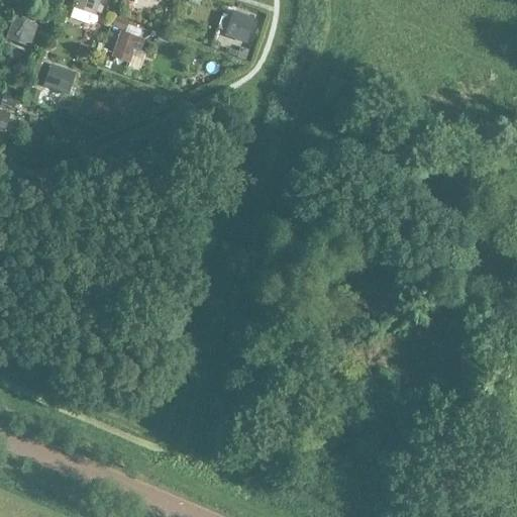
[(95,17),(101,0),(74,0),(71,8),(95,17)]
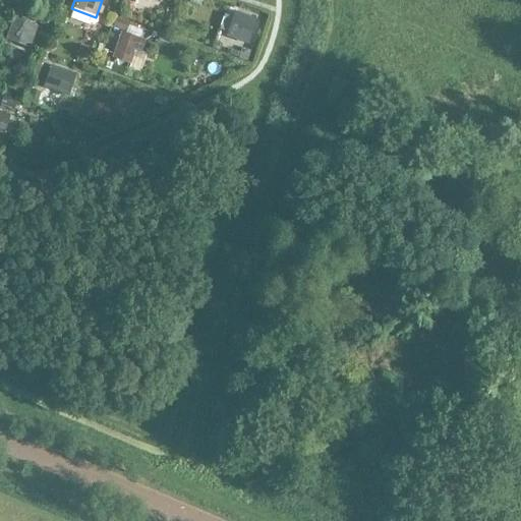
[(18,6),(16,14),(29,18),(32,10),(18,6)]
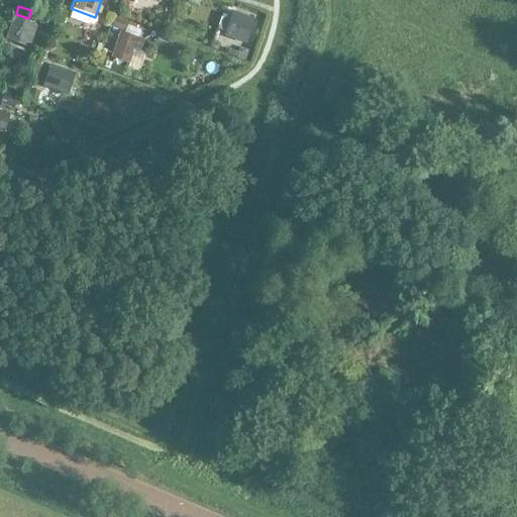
[(255,20),(232,12),(224,37),(246,45),(255,20)]
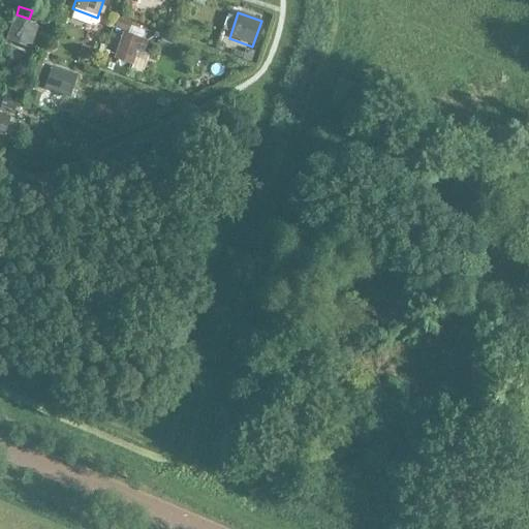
[(31,50),(38,28),(13,19),(5,41),(31,50)]
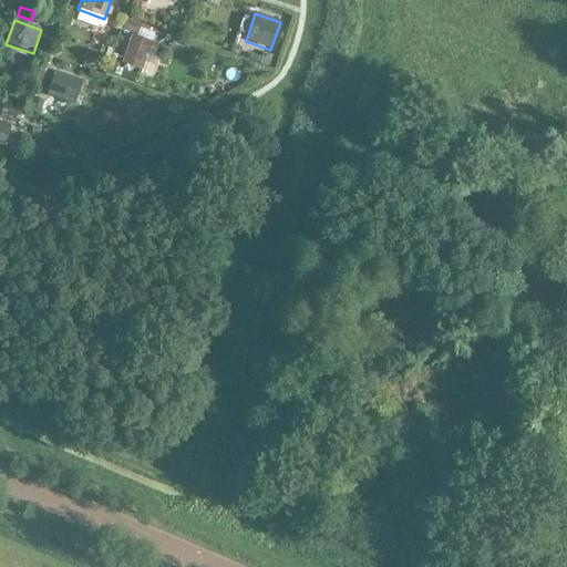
[(154,59),(158,44),(132,34),(122,63),(143,71),(147,57),(154,59)]
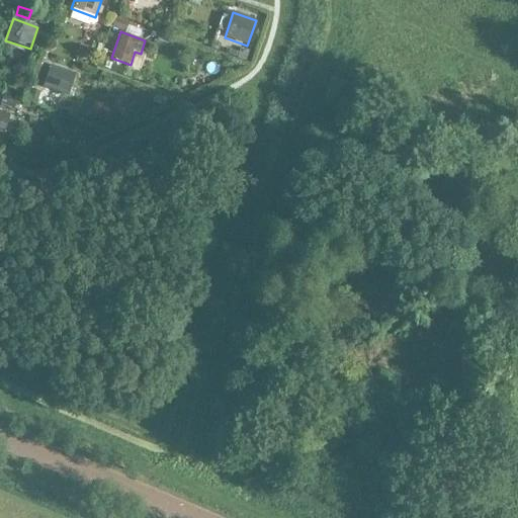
[(240,50),(237,59),(245,62),(249,53),(240,50)]
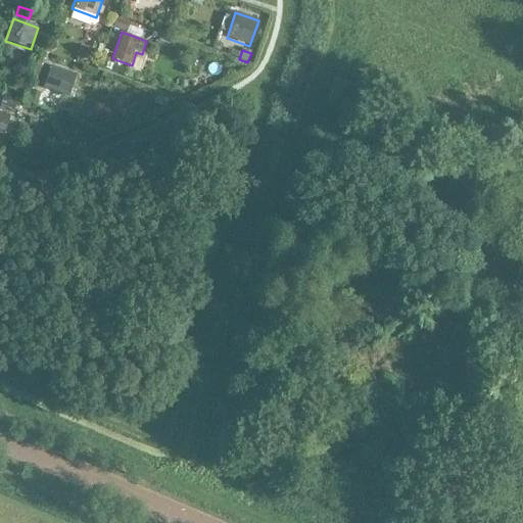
[(69,98),(77,75),(51,65),(44,89),(69,98)]
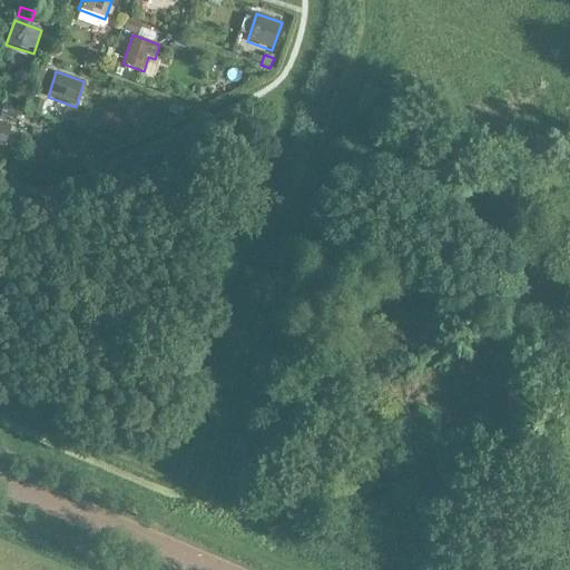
[(35,98),(30,112),(39,116),(45,101),(35,98)]
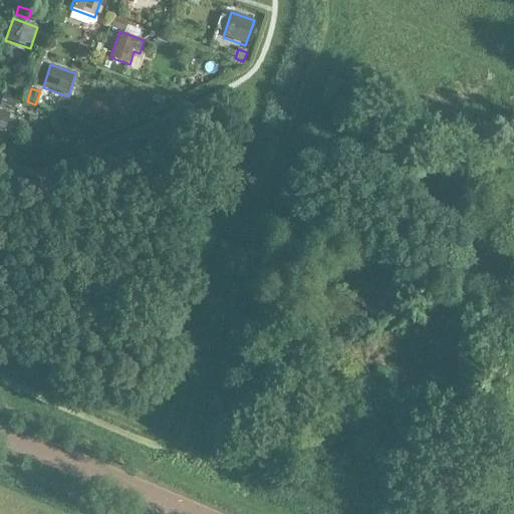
[(4,95),(1,102),(14,107),(17,100),(4,95)]
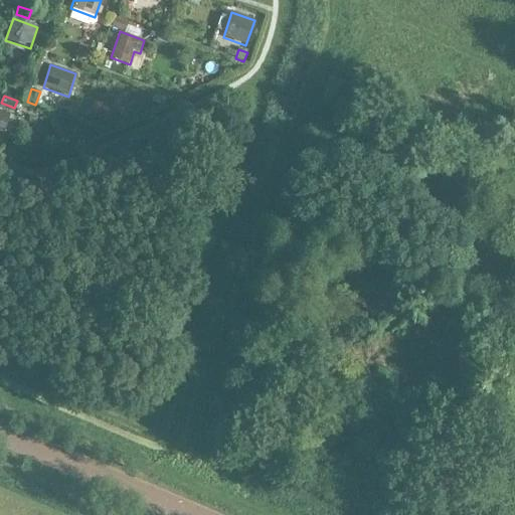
[(0,111),(0,133),(4,134),(10,115),(0,111)]
